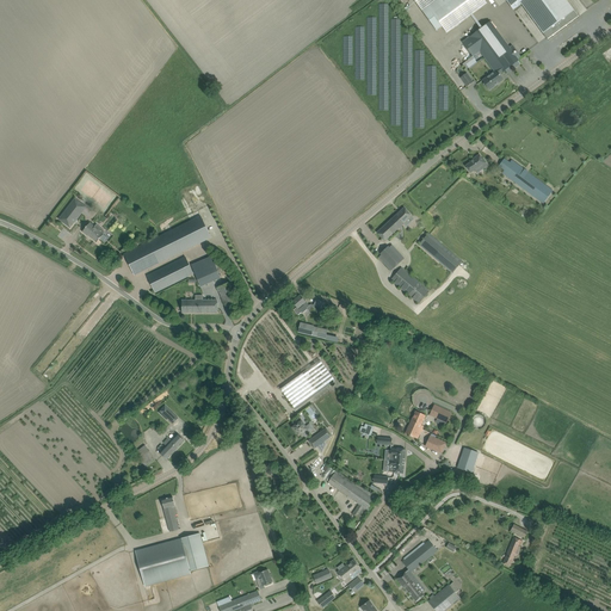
[(396,0),(406,16),(413,11),(406,0),(396,0)]
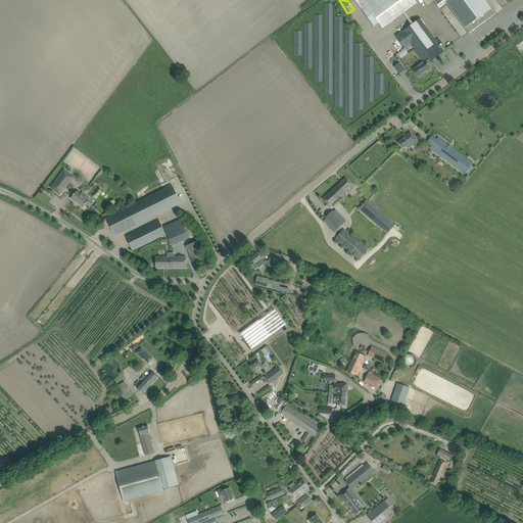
[(353,0),(374,27),(378,24),(382,29),(417,3),(414,0),(432,0),(436,4),(439,8),(446,3),(469,34),(495,14),(492,10),(484,0),(353,0)]
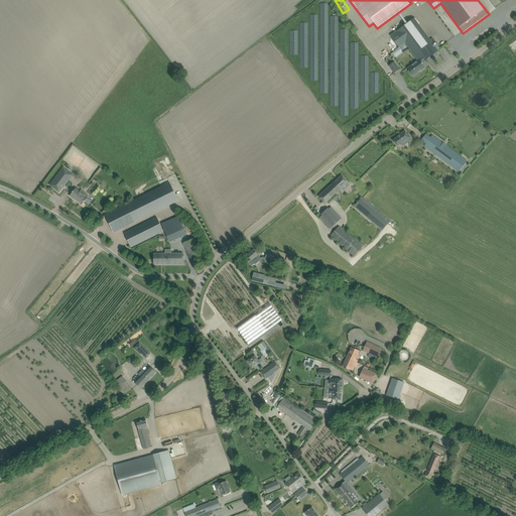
[(396,31),(390,35),(399,47),(405,43),(417,60),(422,57),(425,60),(426,59),(428,62),(432,59),(431,58),(433,56),(432,55),(432,54),(434,57),(439,53),(437,51),(438,51),(437,49),(439,47),(436,43),(432,38),(430,40),(414,18),(396,31)]
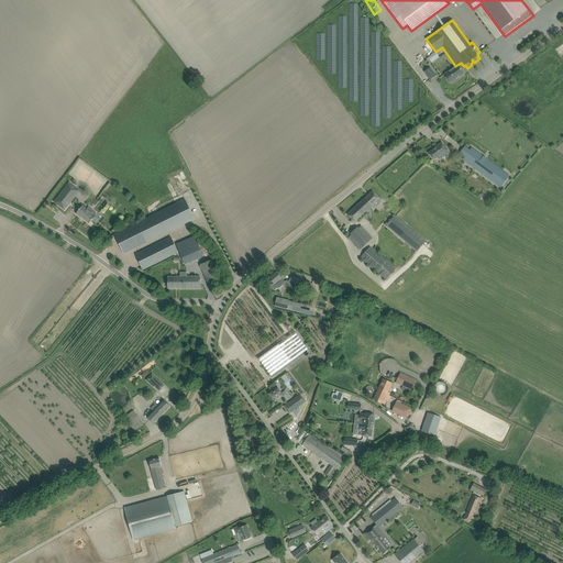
[(455,66),(444,74),(448,78),(451,84),(464,74),(460,68),(461,67),(461,68),(464,66),(461,63),(455,66)]
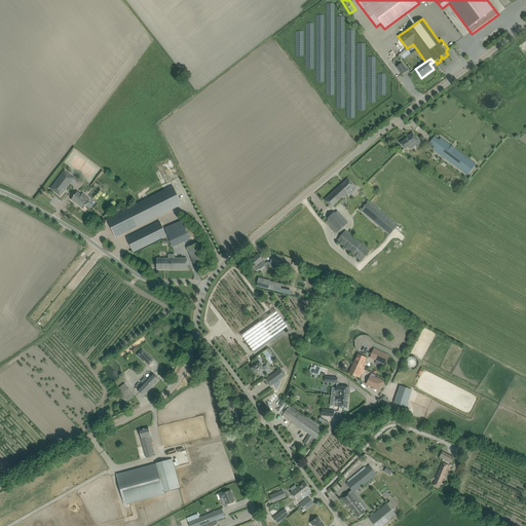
[(402,63),(397,67),(402,75),(407,71),(402,63)]
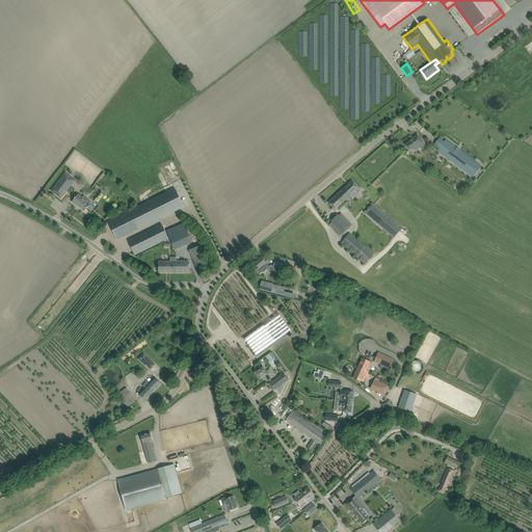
[(411,140),(405,144),(409,151),(414,149),(416,151),(421,147),(420,144),(424,142),(421,138),(421,139),(418,135),(411,139),(411,140)]
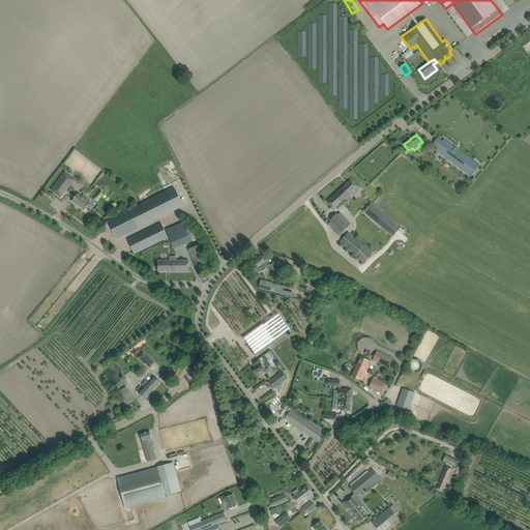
[(444,140),(436,150),(471,177),(479,166),(444,140)]
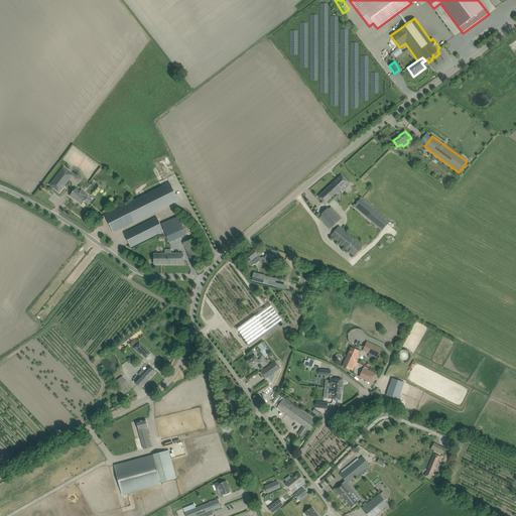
[(63,167),(49,185),(59,192),(73,175),(63,167)]
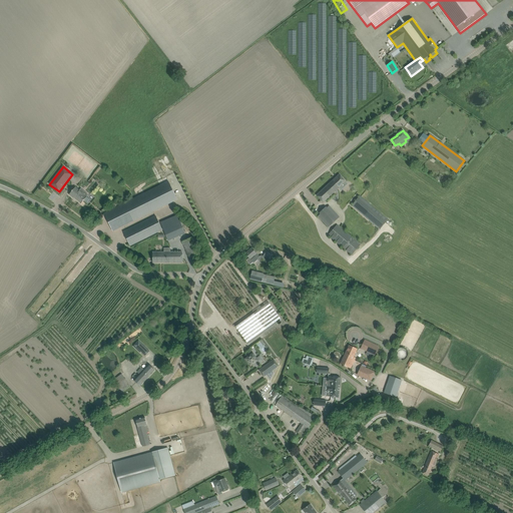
[(346,181),(343,178),(340,174),(317,195),(320,199),(323,202),(339,187),(341,189),(343,187),(344,187),(342,185),(346,181)]
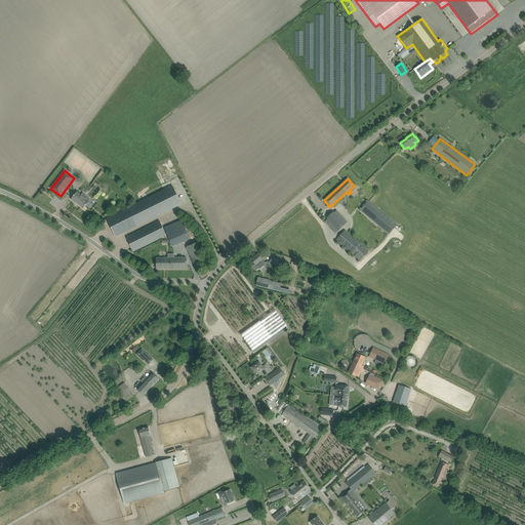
[(172,186),(148,198),(107,218),(116,237),(157,216),(182,204),(172,186)]
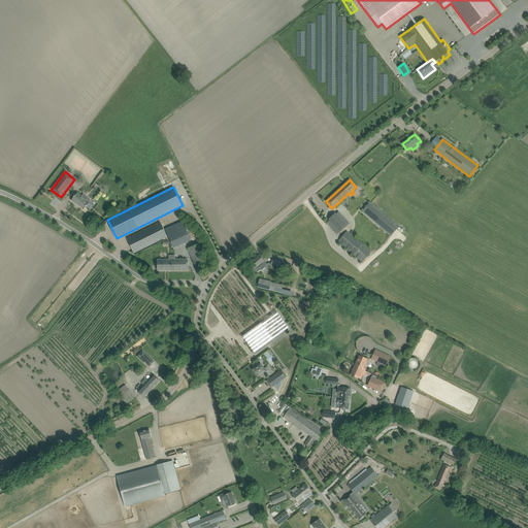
[(84,209),(87,206),(90,202),(89,202),(91,200),(84,194),(81,196),(77,193),(74,196),(71,200),(75,204),(76,203),(84,209)]
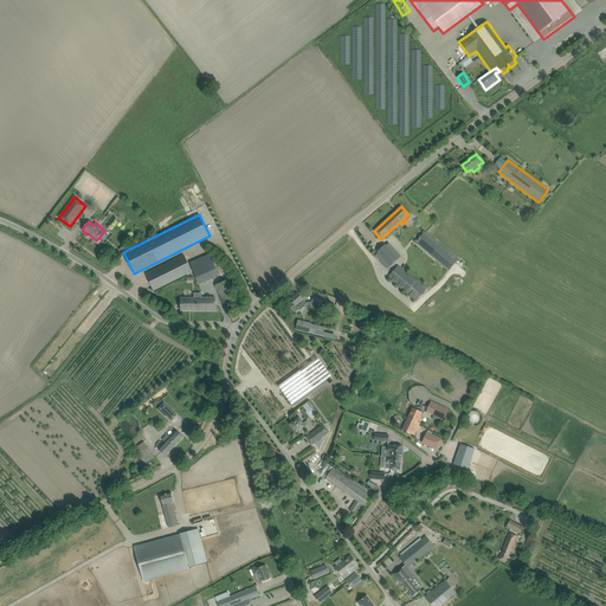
[(458,260),(427,233),(425,232),(416,243),(449,271),(458,260)]
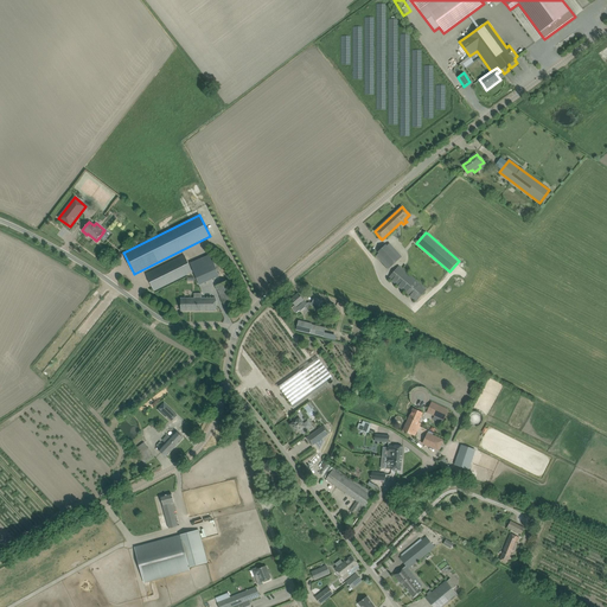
[(378,254),(376,256),(389,269),(400,260),(388,247),(390,244),(389,244),(388,246),(378,254)]
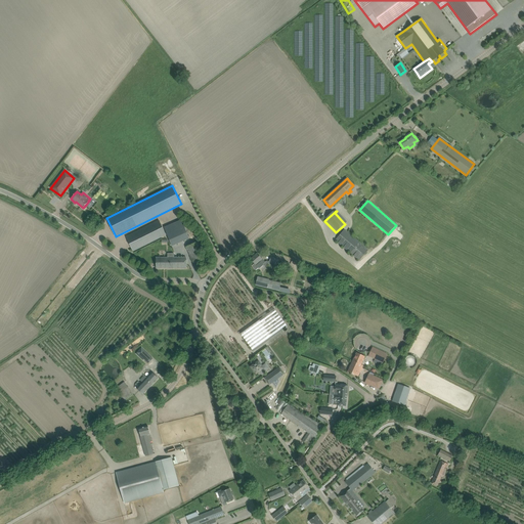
[(181,220),(164,227),(172,246),(189,238),(181,220)]
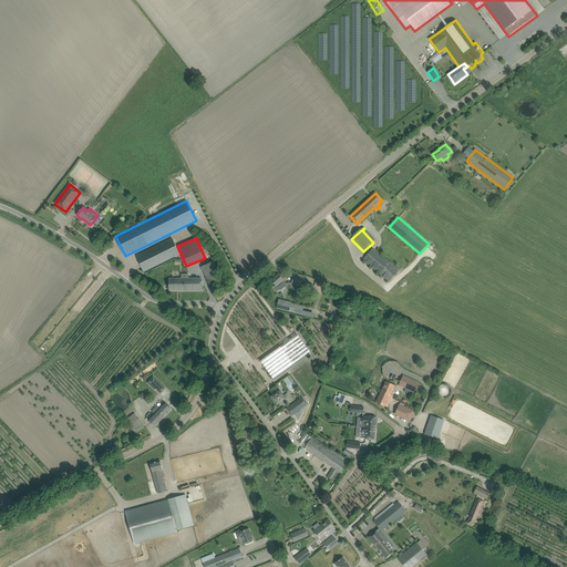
[(179,255),(173,239),(136,256),(144,271),(179,255)]
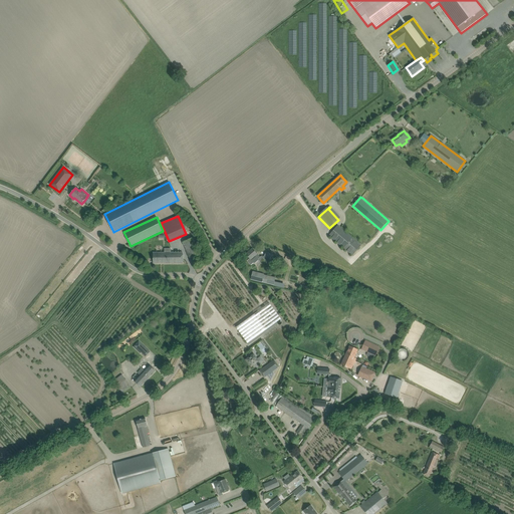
[(361,246),(352,238),(337,225),(329,235),(344,248),(352,255),(361,246)]
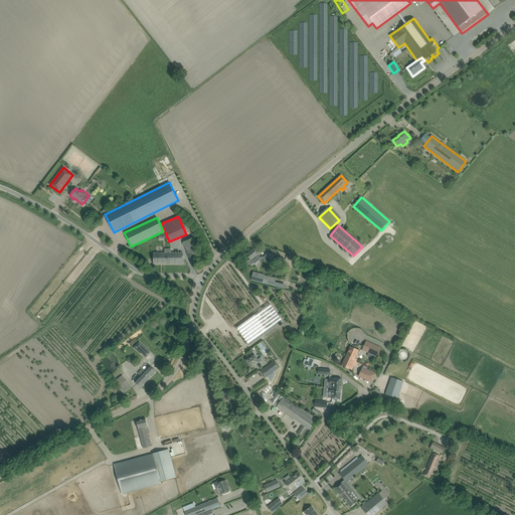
[(183,242),(188,254),(190,260),(202,253),(194,237),(183,242)]
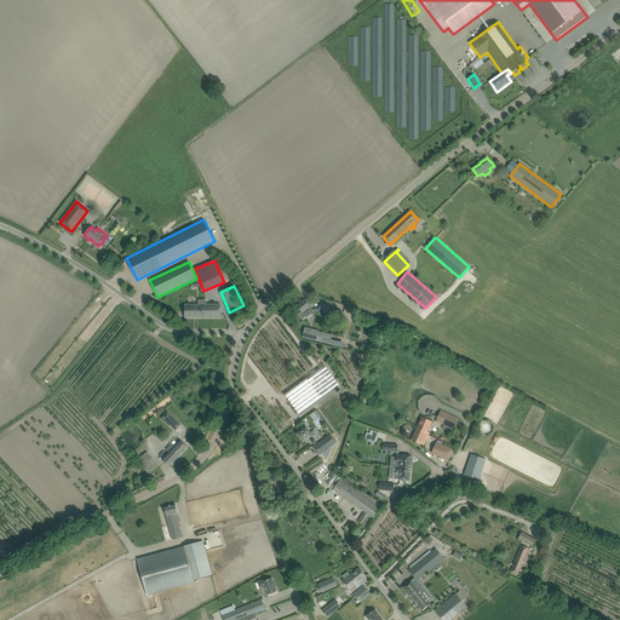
[(206,305),(206,302),(206,299),(199,300),(199,302),(199,305),(185,305),(185,311),(185,317),(220,317),(220,311),(220,305),(206,305)]
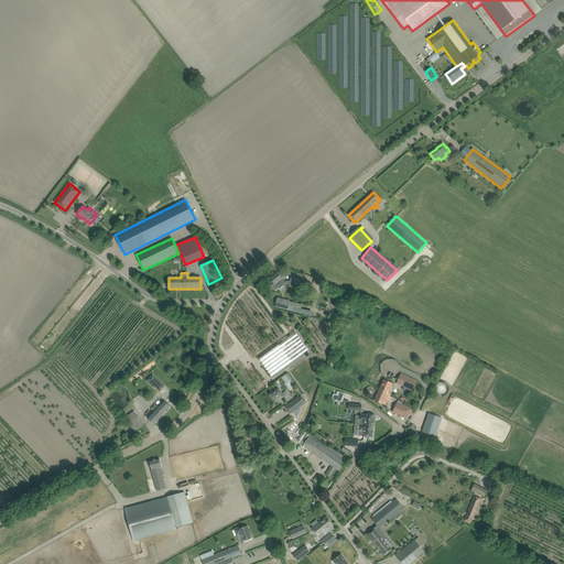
[(282,278),(282,279),(278,273),(270,279),(274,283),(271,286),(275,291),(278,289),(279,290),(284,285),(283,284),(285,282),(282,278)]
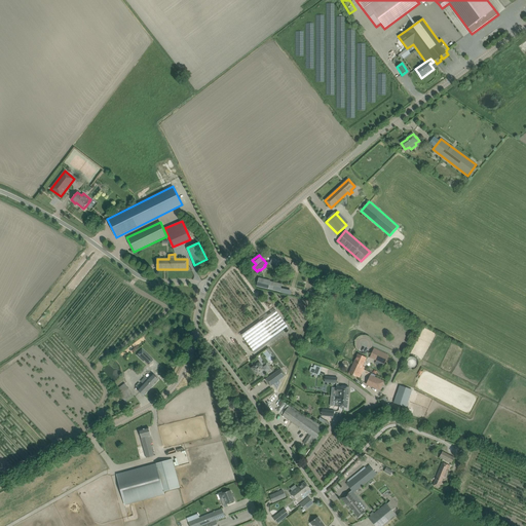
[(272,258),(271,260),(270,263),(278,266),(280,261),(272,258)]
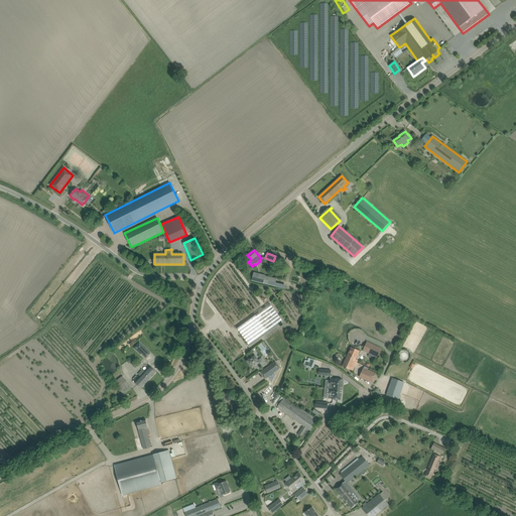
[(254,274),(253,277),(252,280),(274,286),(276,279),(257,274),(254,274)]
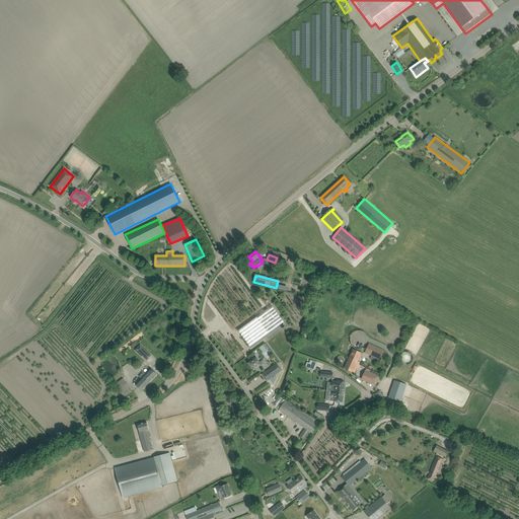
[(250,347),(284,322),(272,306),(238,330),(250,347)]
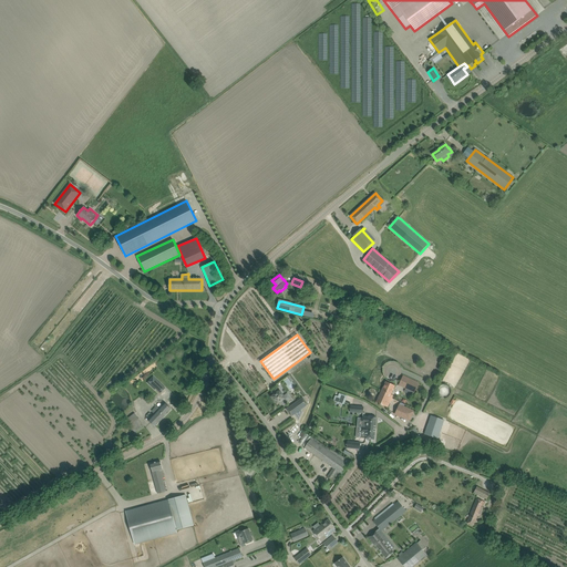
[(413,392),(414,393),(419,383),(403,375),(399,385),(405,389),(413,392)]
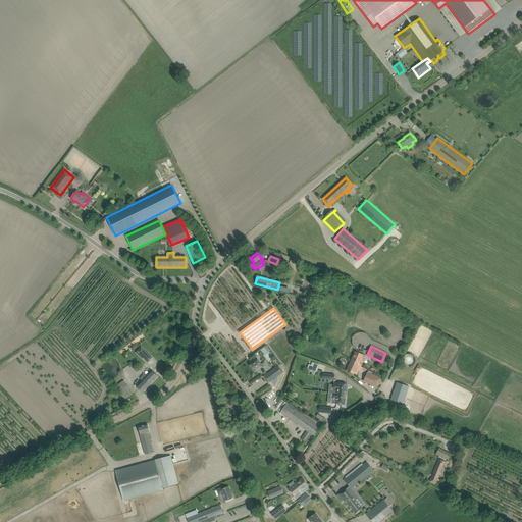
[(148,362),(153,357),(141,347),(137,352),(144,358),(147,361),(148,362)]
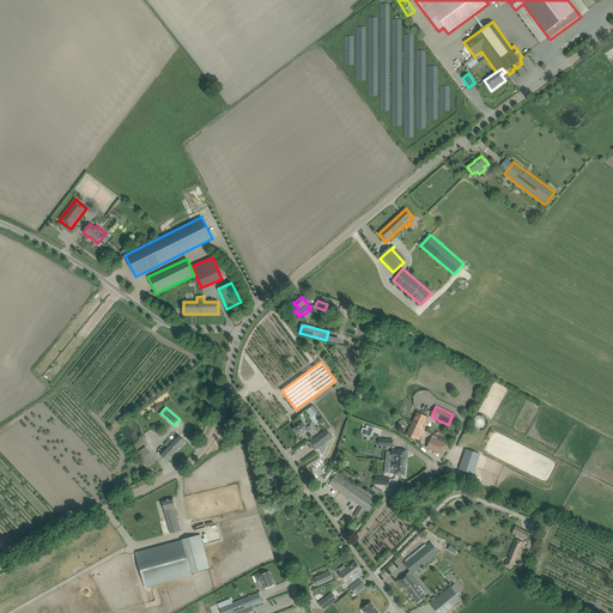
[(407,435),(412,437),(419,441),(423,432),(424,432),(425,431),(424,430),(425,428),(423,426),(428,417),(423,416),(417,413),(407,435)]
